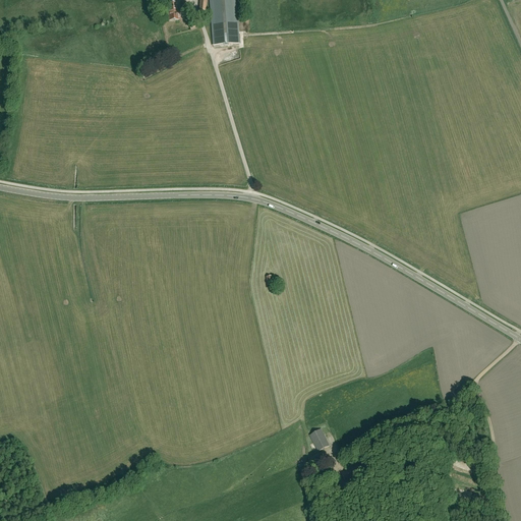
[(210,0),(212,27),(213,37),(214,46),(215,46),(239,44),(238,35),(235,0),(210,0)]
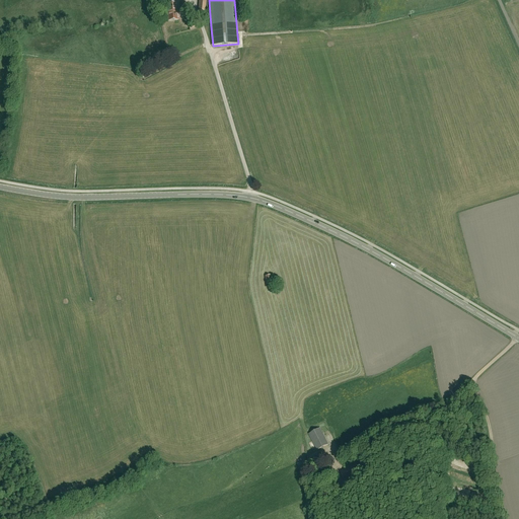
[(176,4),(168,4),(169,21),(177,20),(177,19),(184,19),(183,11),(176,11),(176,4)]
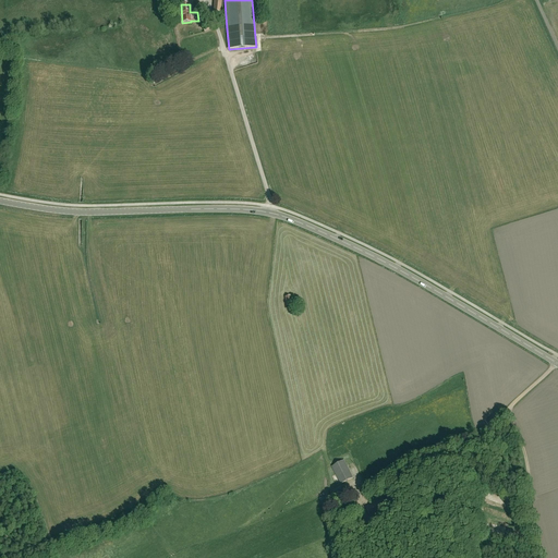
[(261,61),(235,68),(238,73),(263,65),(261,61)]
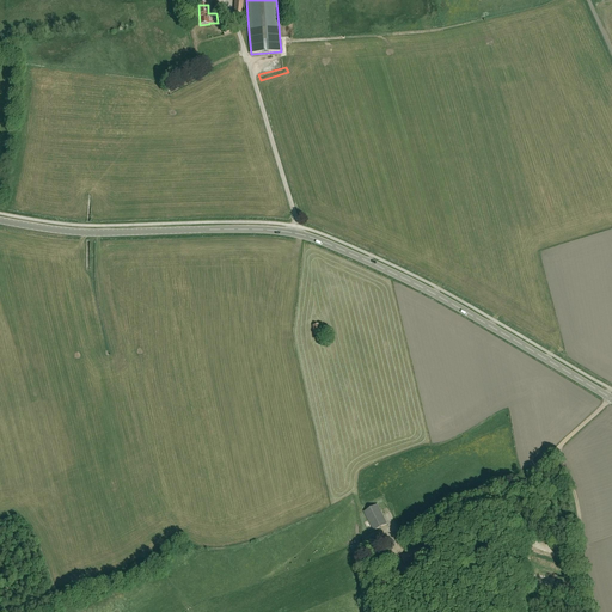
[(374,531),(387,525),(378,506),(365,512),(374,531)]
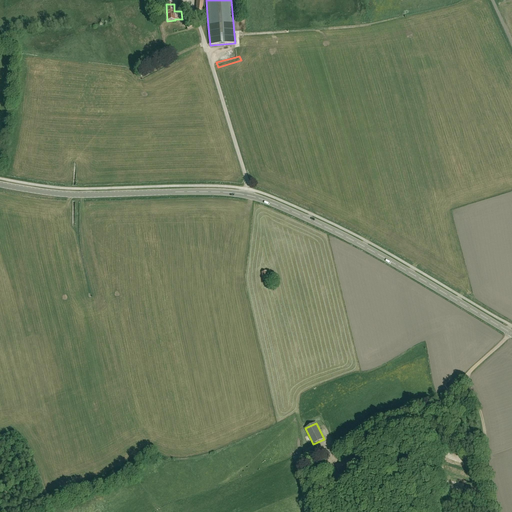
[(314,460),(323,455),(320,448),(311,452),(314,460)]
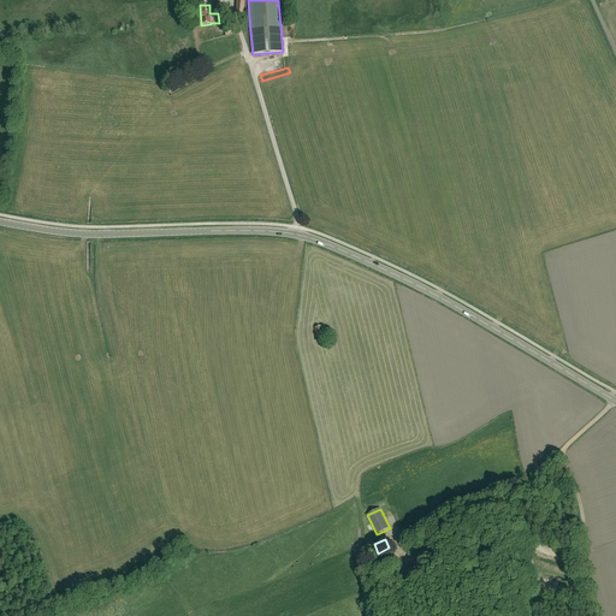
[(378,575),(400,567),(392,551),(372,560),(378,575)]
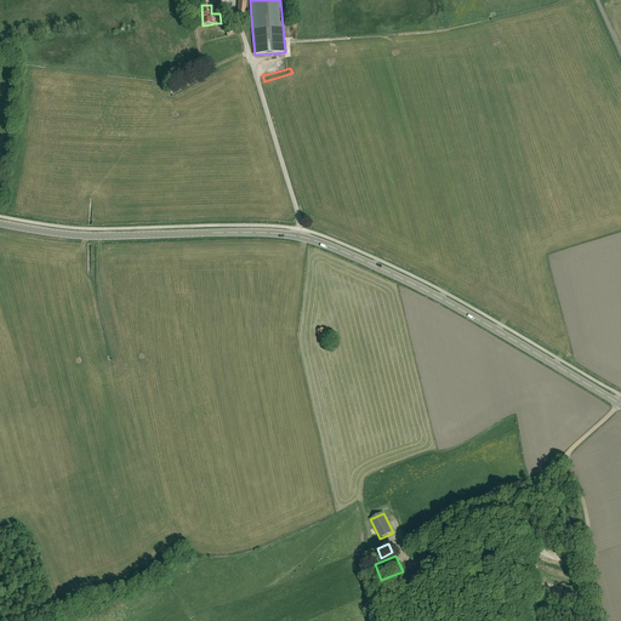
[(397,596),(404,592),(398,579),(389,582),(397,596)]
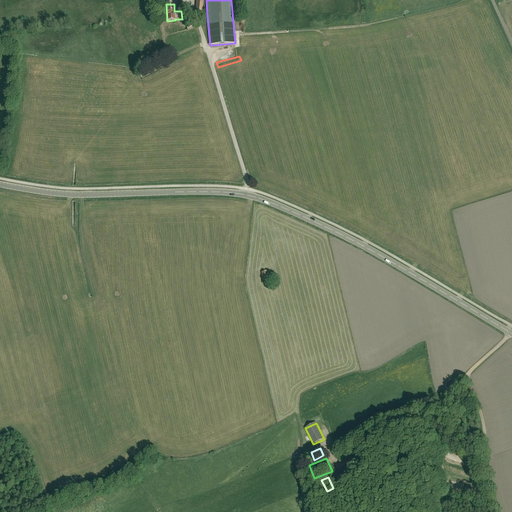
[(350,495),(356,492),(351,483),(346,486),(350,495)]
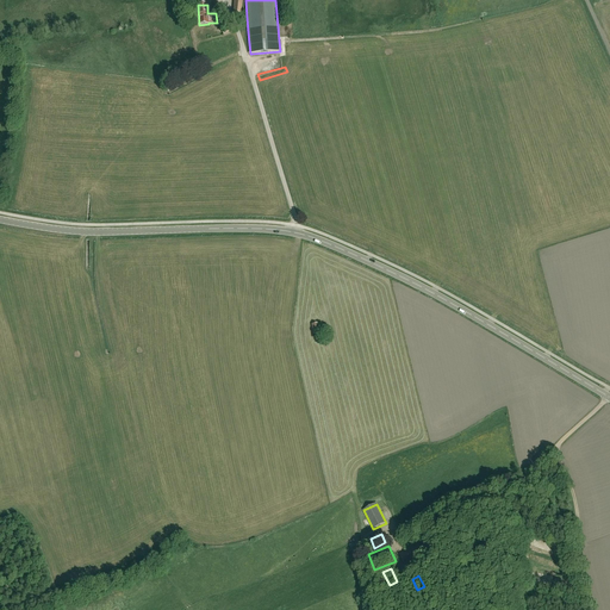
[(373,596),(380,593),(378,584),(371,586),(373,596)]
